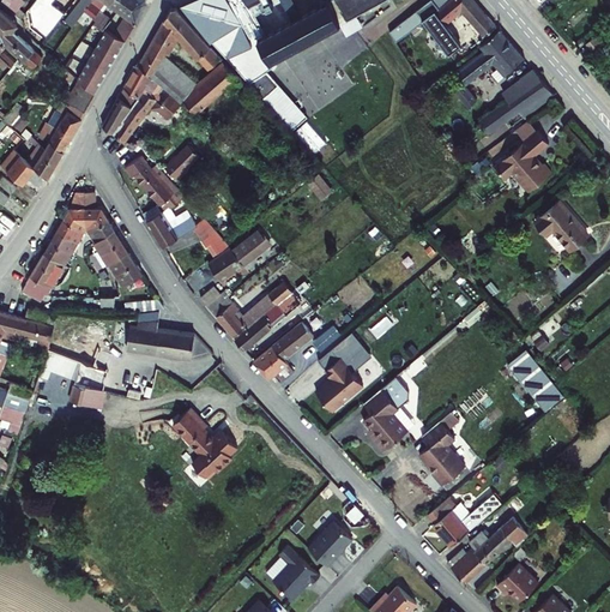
[(89,4),(84,0),(73,0),(72,3),(83,11),(89,4)]
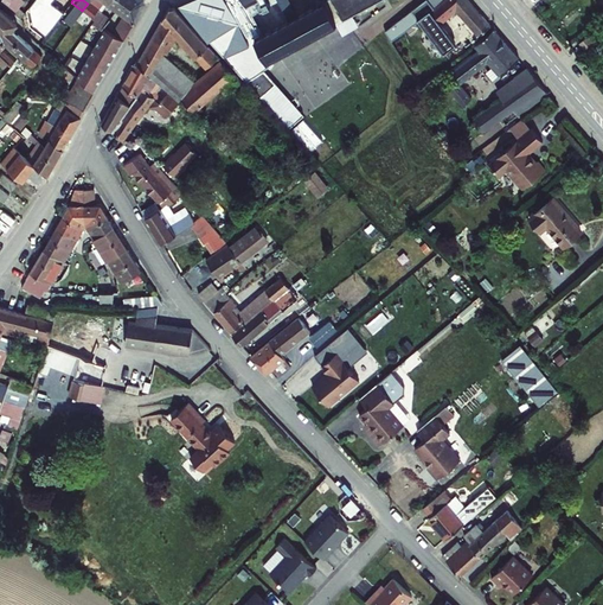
[(95,93),(136,21),(143,2),(142,0),(123,0),(117,11),(121,13),(110,32),(106,29),(78,78),(95,93)]
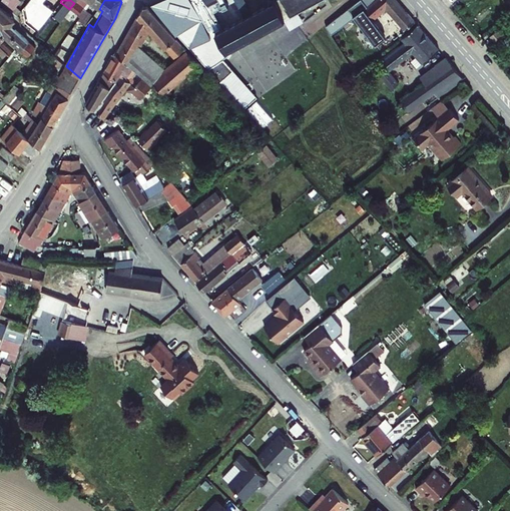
[(92,0),(90,3),(99,9),(104,0),(92,0)]
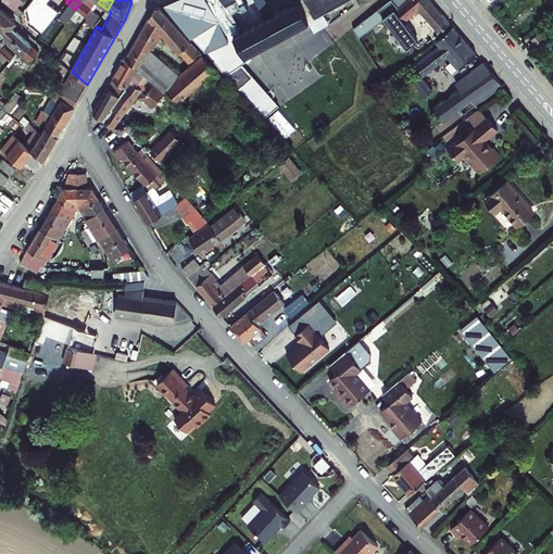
[(223,3),(221,0),(204,0),(217,22),(222,19),(231,35),(239,32),(223,3)]
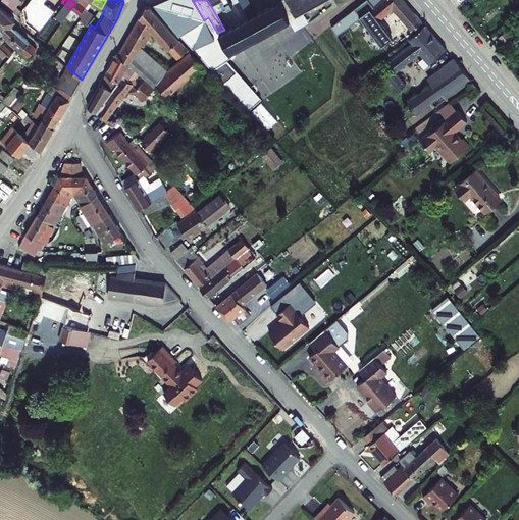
[(246,0),(236,0),(246,18),(254,14),(246,0)]
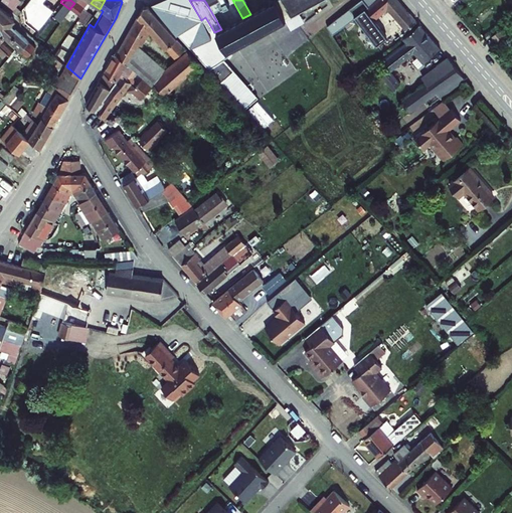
[(276,0),(250,14),(242,18),(252,37),(289,18),(279,0),(276,0)]
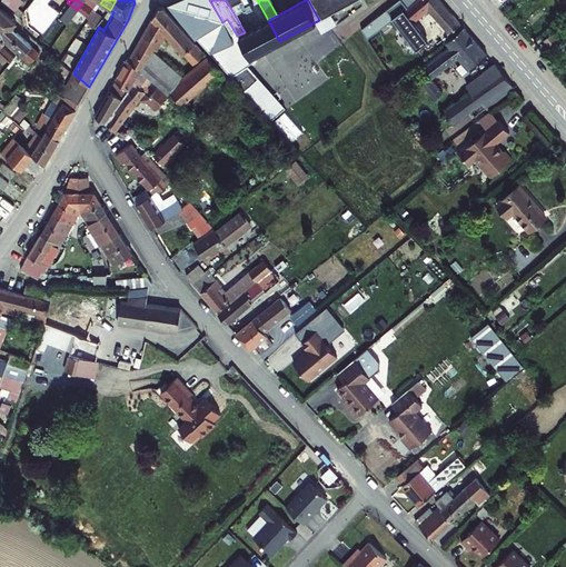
[(328,15),(319,0),(308,0),(319,20),(328,15)]
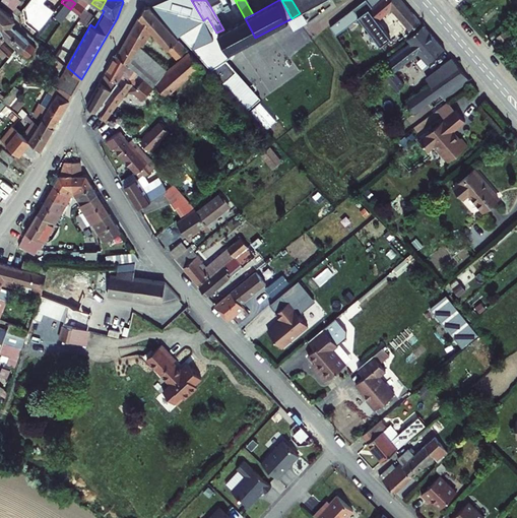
[(292,0),(300,13),(324,0),(292,0)]
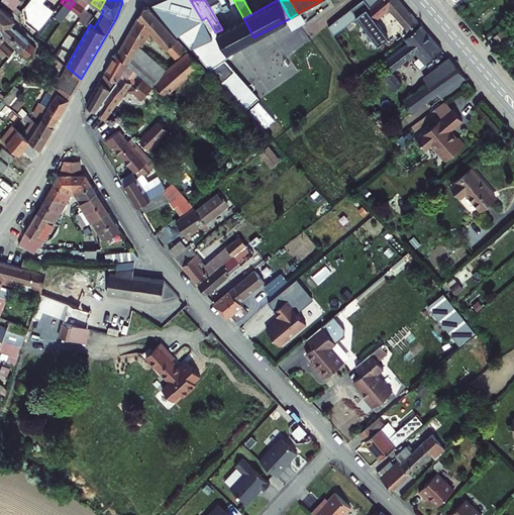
[(416,22),(396,0),(379,0),(369,8),(363,0),(328,28),(334,36),(355,19),(376,44),(385,36),(375,23),(385,14),(399,30),(393,35),(396,39),(416,22)]
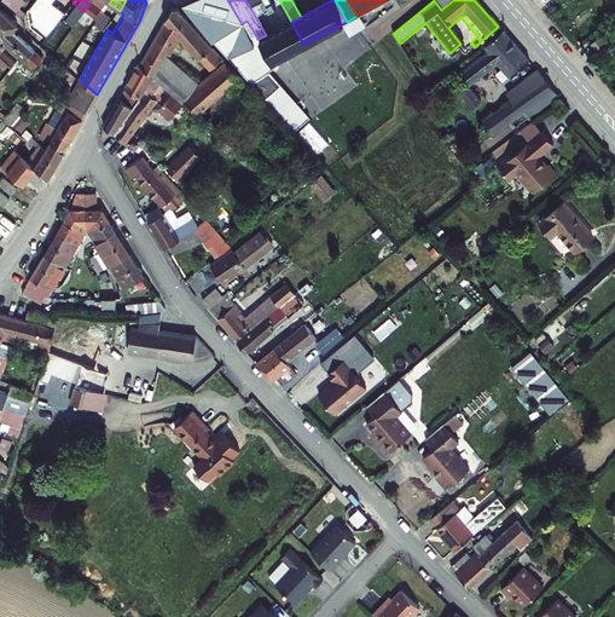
[(453,0),(434,0),(441,10),(453,0)]
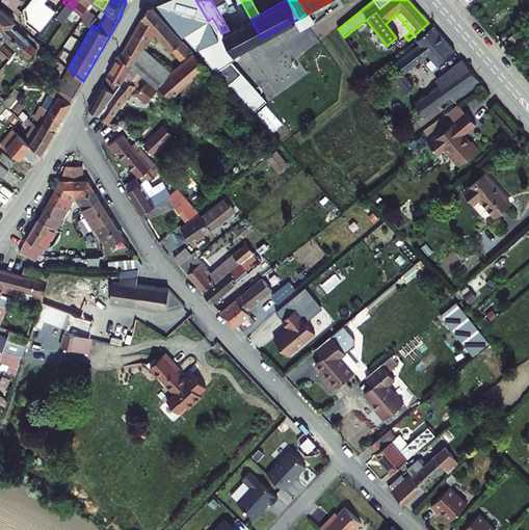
[(84,8),(77,3),(72,9),(80,16),(84,8)]
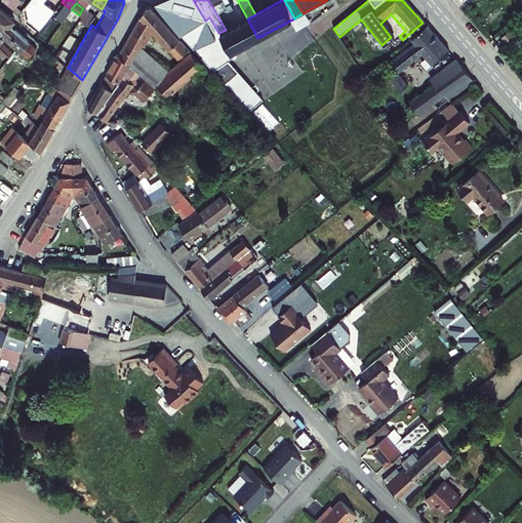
[(0,23),(6,28),(9,25),(14,18),(0,7),(0,23)]
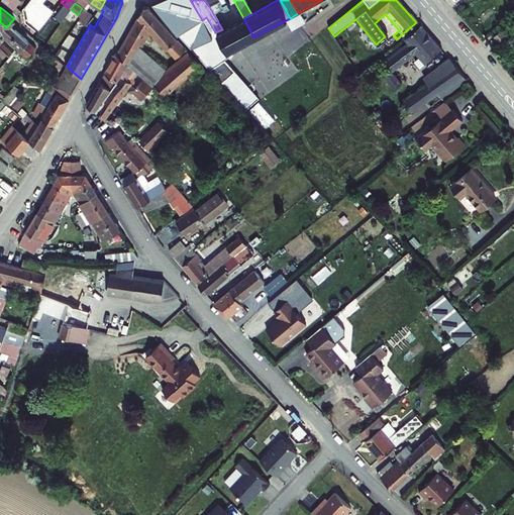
[(143,7),(115,55),(127,65),(141,78),(146,82),(150,86),(151,84),(157,88),(155,90),(161,95),(162,93),(166,96),(164,98),(170,103),(176,97),(170,92),(187,77),(192,72),(197,76),(203,71),(187,54),(164,74),(155,82),(131,60),(137,50),(148,33),(173,60),(184,49),(146,8),(145,7),(143,7)]
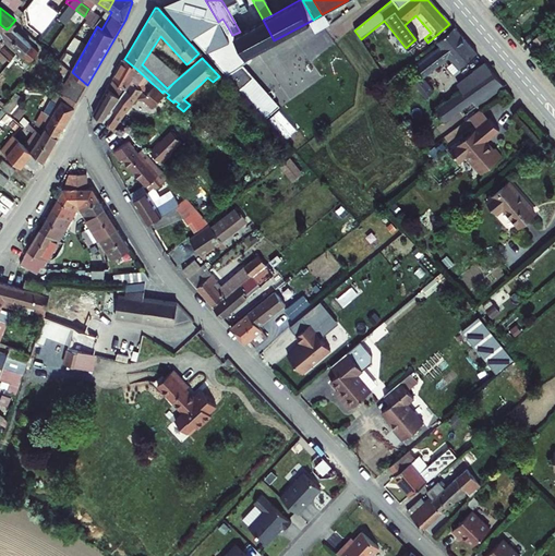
[(93,11),(88,9),(84,16),(87,19),(94,24),(99,16),(93,11)]
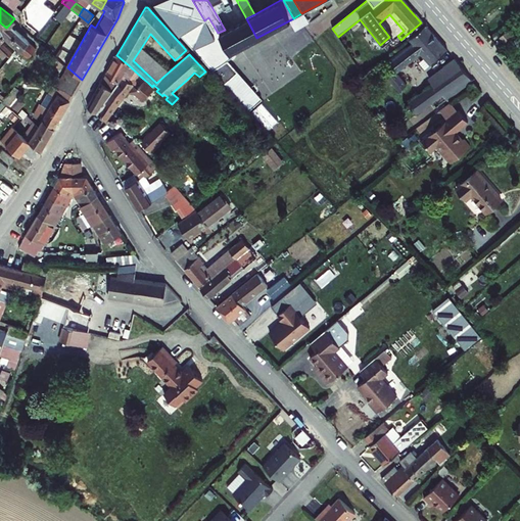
[(192,12),(177,19),(187,41),(202,33),(192,12)]
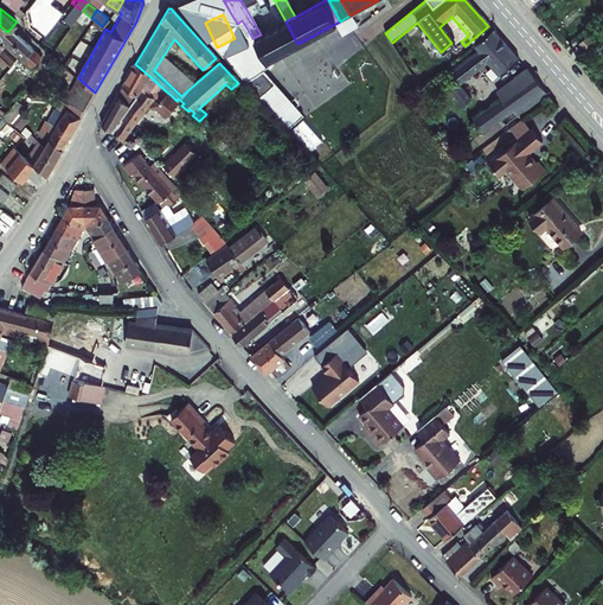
[(242,20),(237,24),(248,40),(262,63),(297,44),(286,21),(261,34),(252,38),(242,20)]
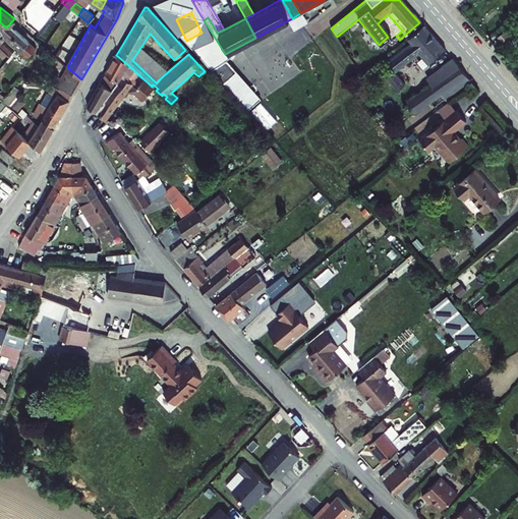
[(20,25),(27,32),(33,25),(25,20),(20,25)]
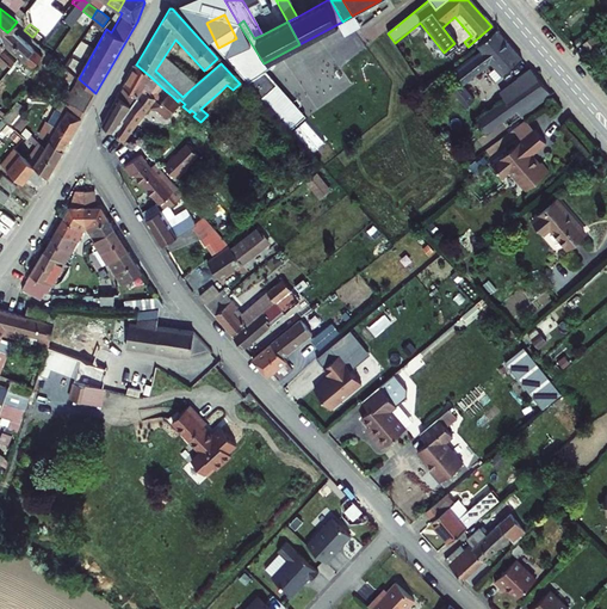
[(5,44),(31,66),(36,59),(31,54),(35,49),(11,29),(7,32),(1,41),(5,44)]
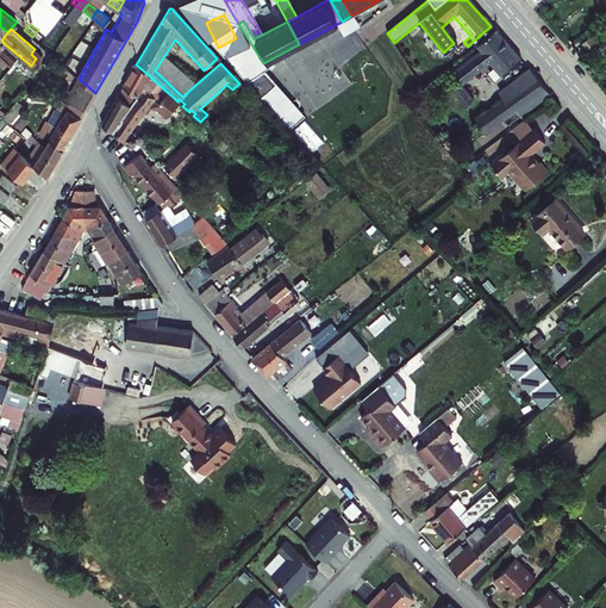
[(458,80),(450,87),(461,99),(466,106),(474,99),(461,84),(491,61),(504,75),(520,60),(494,30),(476,45),(482,50),(453,74),(458,80)]
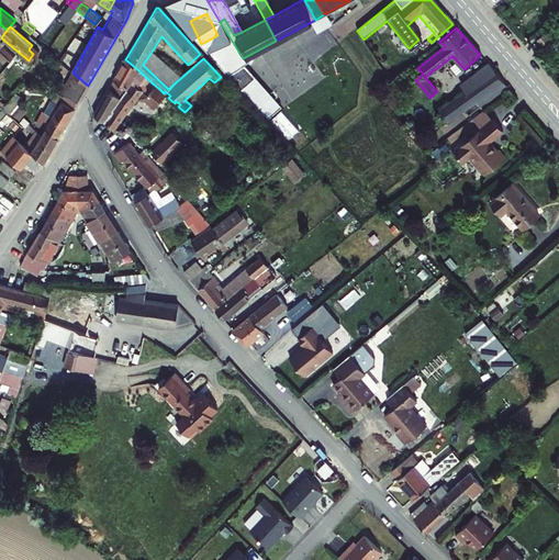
[(330,49),(320,57),(335,71),(348,62),(335,45),(330,49)]
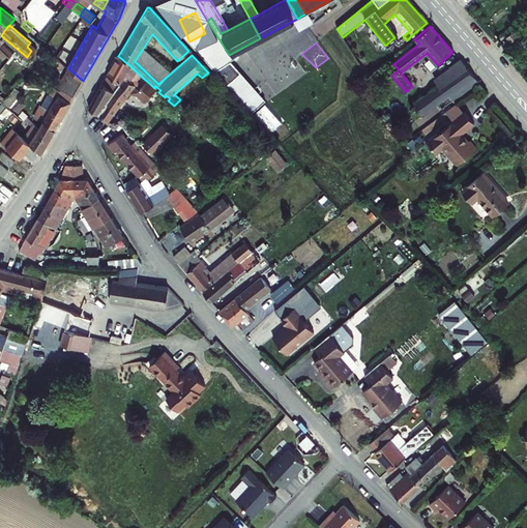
[(141,52),(135,61),(158,84),(168,76),(141,52)]
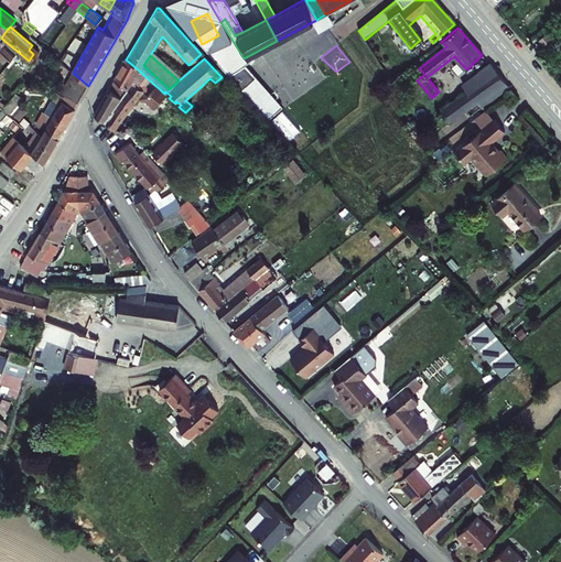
[(321,57),(314,63),(327,79),(336,72),(321,57)]
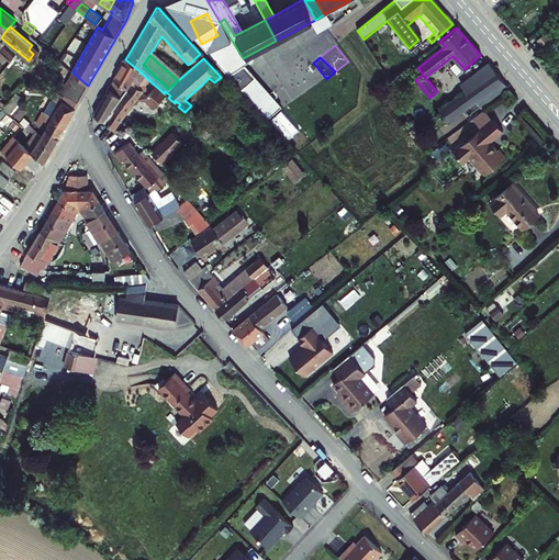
[(111,81),(126,90),(131,84),(141,91),(145,94),(149,90),(142,85),(144,81),(135,74),(138,70),(125,59),(124,58),(111,81)]
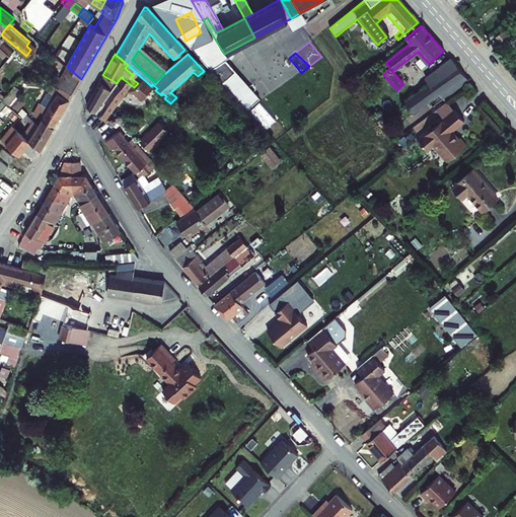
[(414,96),(406,102),(414,113),(429,101),(451,84),(456,90),(469,80),(464,74),(463,75),(456,67),(457,66),(450,59),(441,66),(446,72),(414,96)]
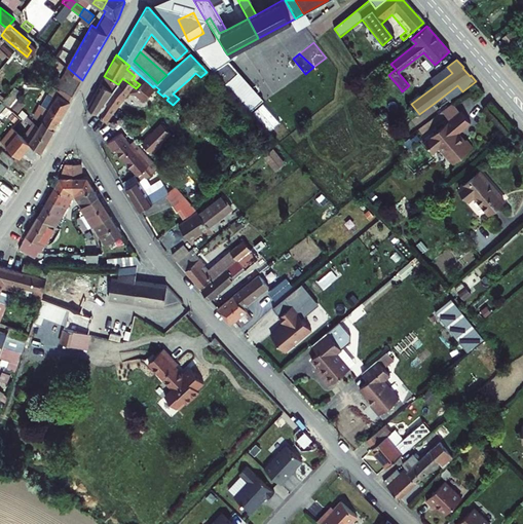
[(262,99),(227,61),(211,69),(244,106),(248,110),(249,111),(262,99)]
